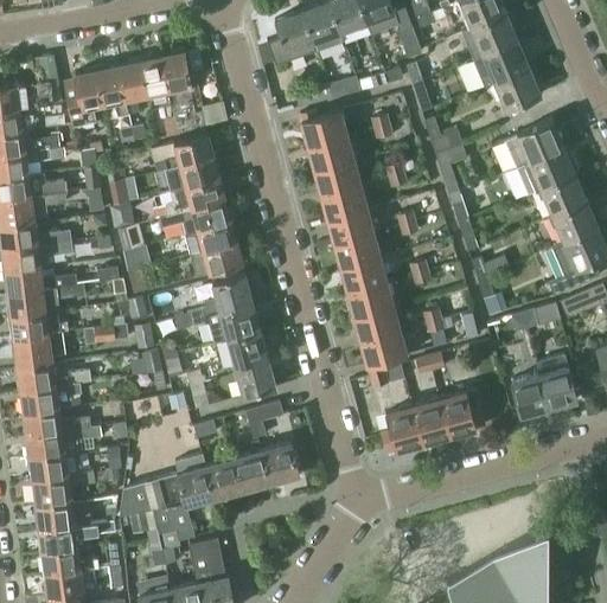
[(357,0),(333,0),(328,2),(339,33),(365,24),(357,0)]
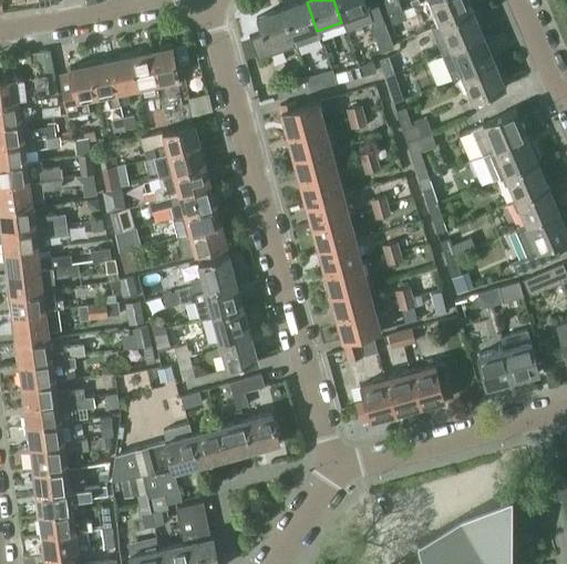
[(363,0),(333,0),(341,22),(369,12),(363,0)]
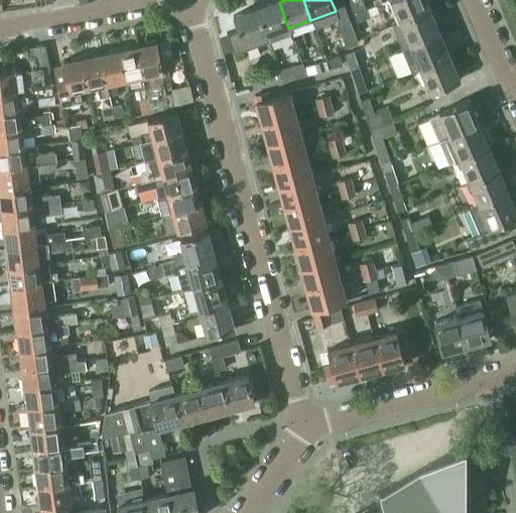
[(348,0),(353,12),(365,8),(362,0),(348,0)]
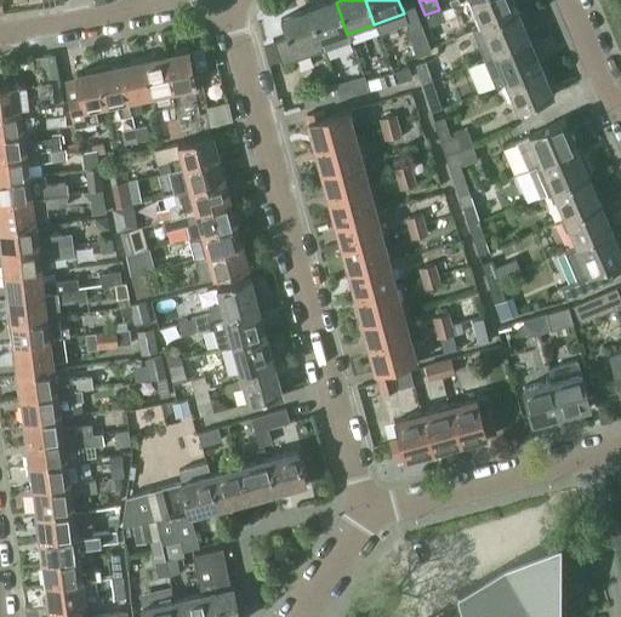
[(473,0),(472,1),(483,28),(518,13),(512,0),(473,0)]
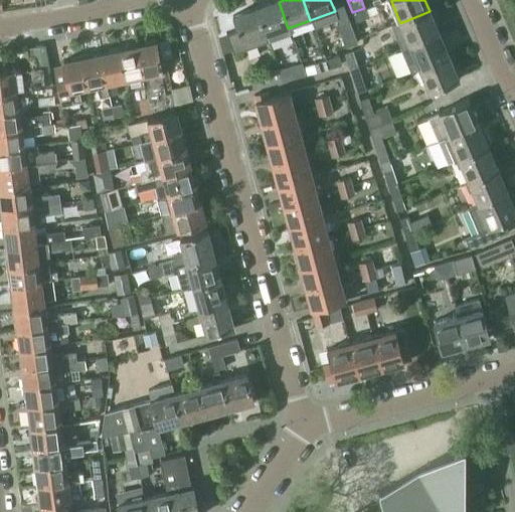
[(279,2),(255,10),(269,44),(291,36),(288,28),(279,2)]
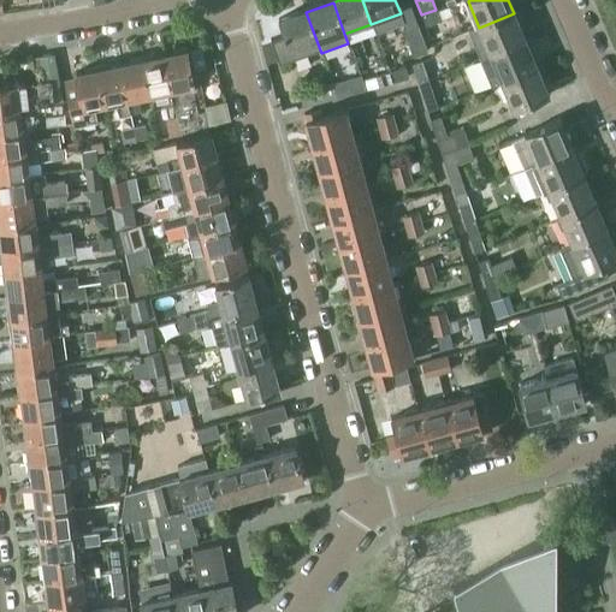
[(436,10),(421,15),(426,29),(440,23),(436,10)]
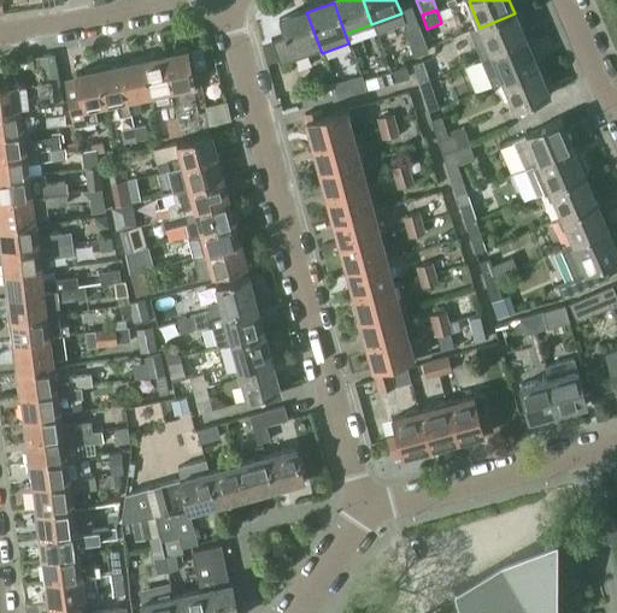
[(322,53),(306,12),(280,22),(286,39),(272,43),(281,68),(322,53)]
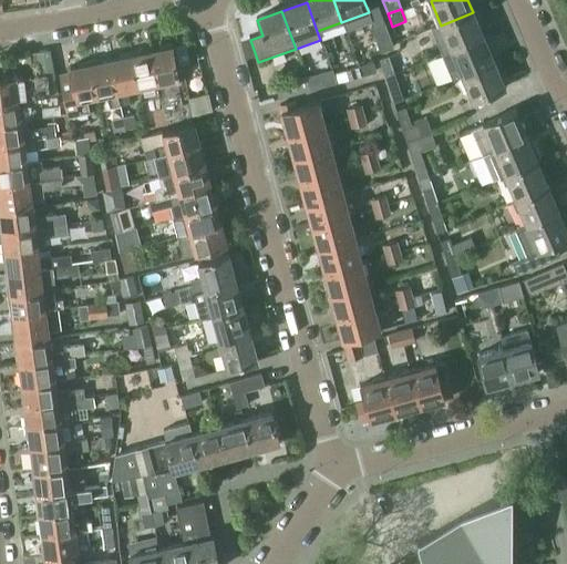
[(437,47),(442,55),(484,38),(473,12),(441,26),(449,42),(437,47)]
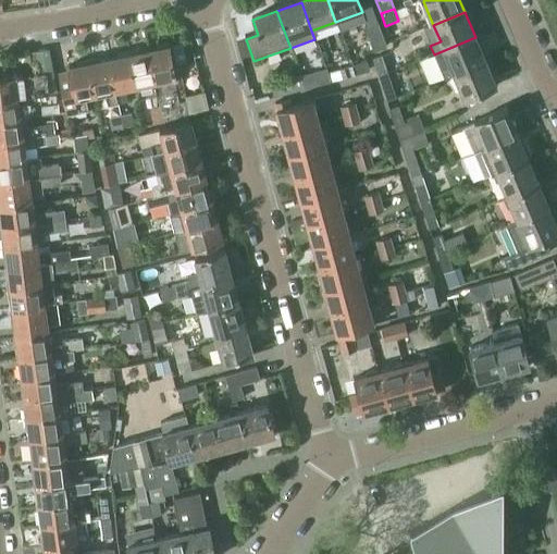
[(379,23),(364,28),(374,53),(387,48),(379,23)]
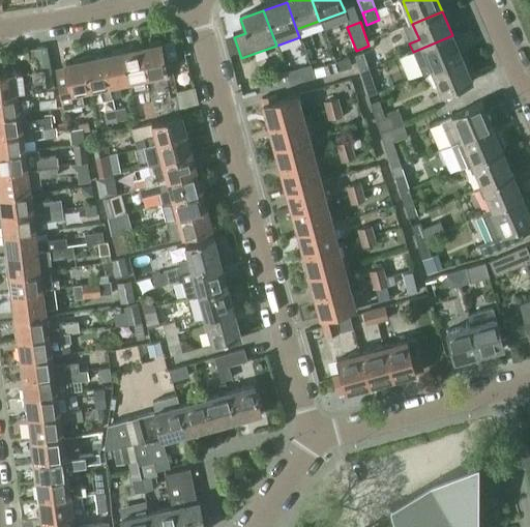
[(423,77),(433,72),(463,60),(452,35),(413,52),(423,77)]
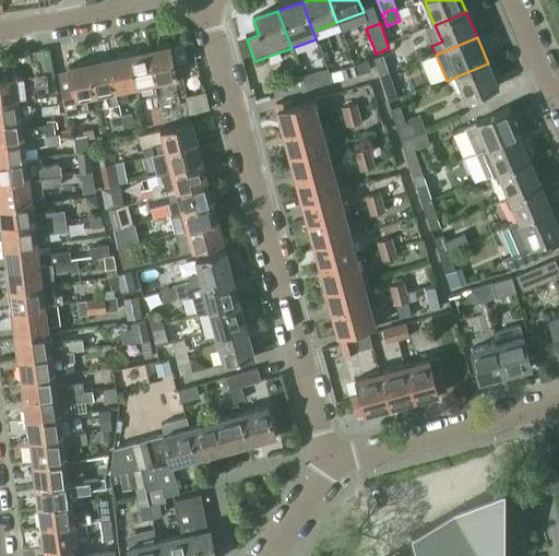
[(158,51),(150,52),(158,96),(159,96),(162,110),(164,120),(164,121),(190,115),(188,102),(180,104),(175,81),(177,81),(176,78),(179,77),(177,66),(174,67),(170,48),(169,48),(169,46),(158,48),(158,51)]
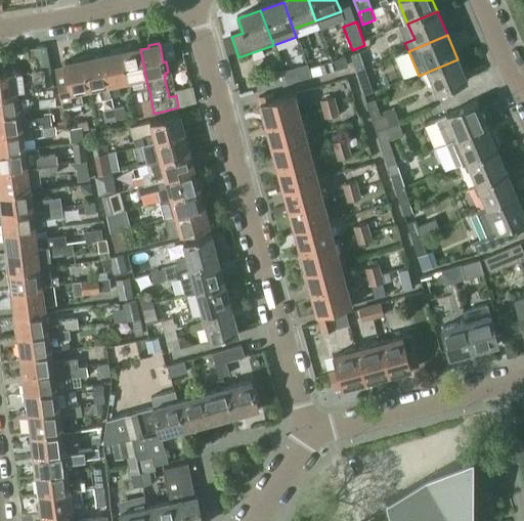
[(46,48),(28,51),(29,61),(35,60),(39,82),(16,84),(15,74),(11,75),(11,72),(2,73),(3,76),(0,76),(0,95),(52,89),(46,48)]
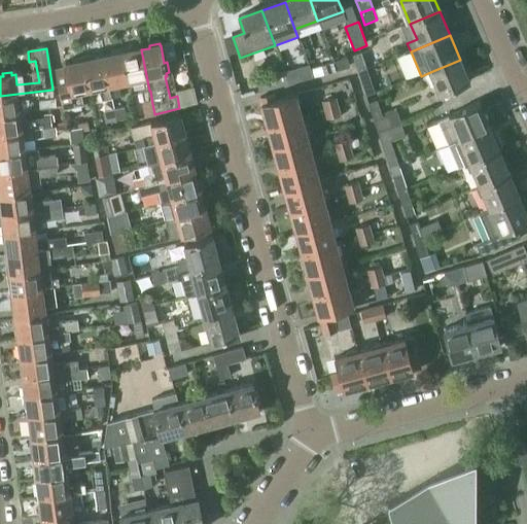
[(132,49),(121,51),(128,83),(139,81),(142,93),(150,91),(141,49),(133,51),(132,49)]
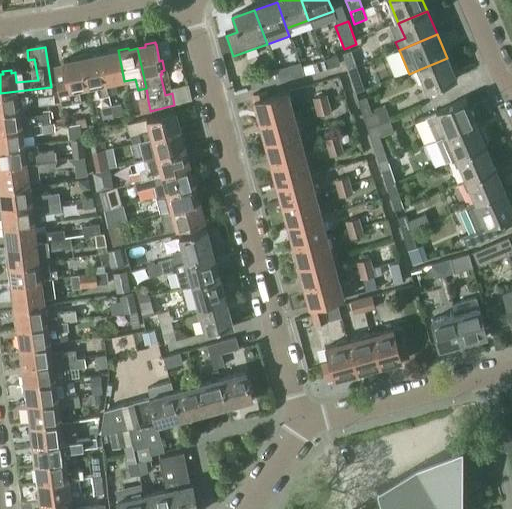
[(115,83),(124,81),(118,50),(108,52),(109,54),(100,56),(108,94),(117,93),(115,83)]
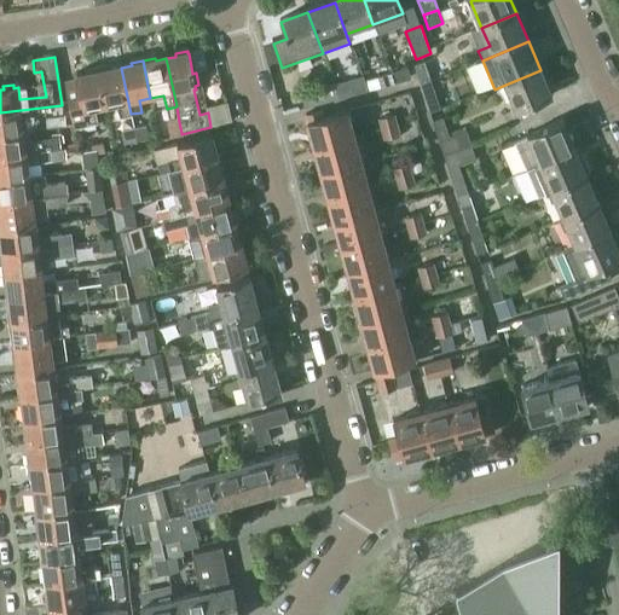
[(415,68),(421,87),(432,83),(424,64),(415,68)]
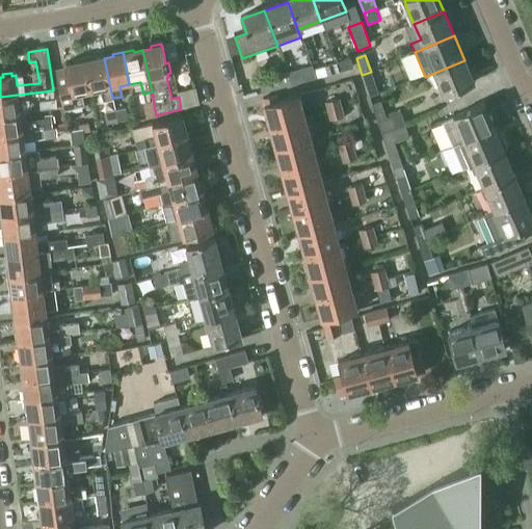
[(103,100),(112,98),(104,58),(96,60),(95,58),(84,60),(91,93),(101,90),(103,100)]
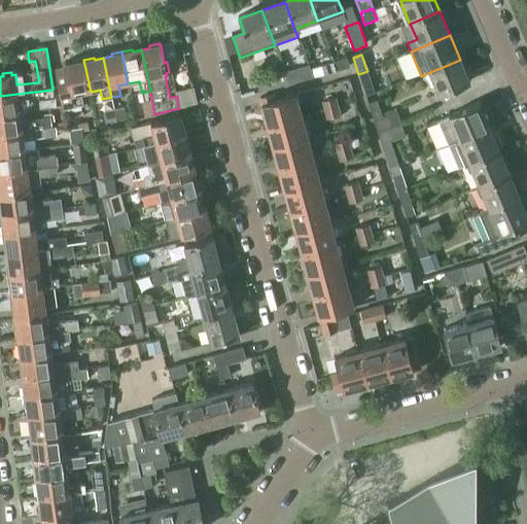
[(347,59),(335,63),(338,72),(350,68),(347,59)]
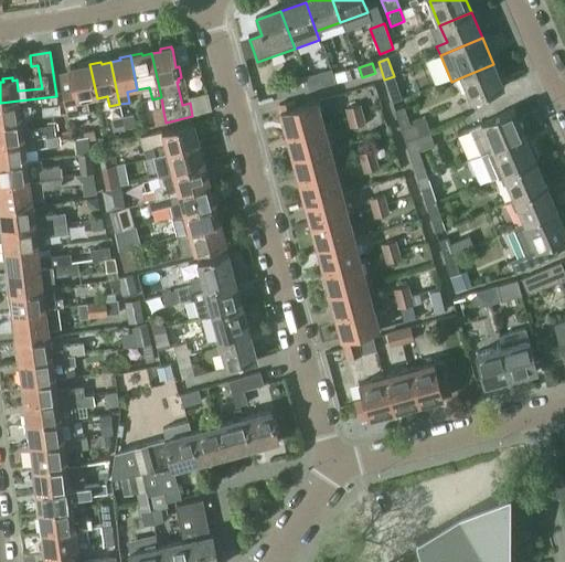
[(86,101),(97,98),(89,64),(78,66),(80,69),(70,71),(71,78),(61,81),(67,117),(89,113),(86,101)]
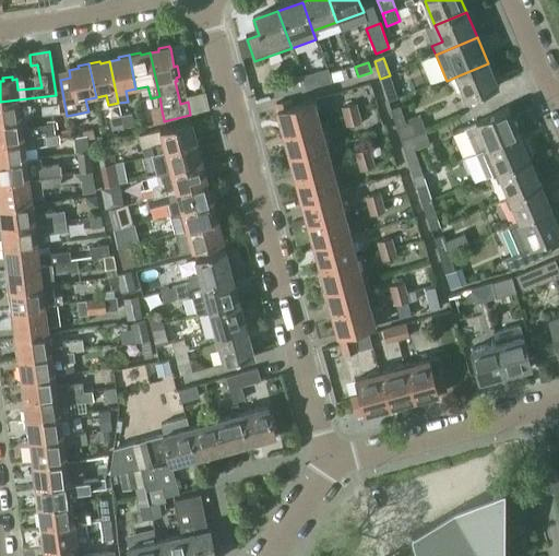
[(488,63),(456,77),(466,99),(465,99),(467,102),(499,89),(488,63)]
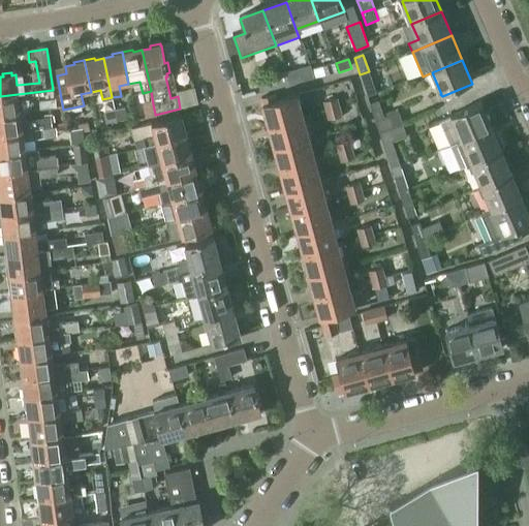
[(339,72),(336,63),(322,66),(325,76),(339,72)]
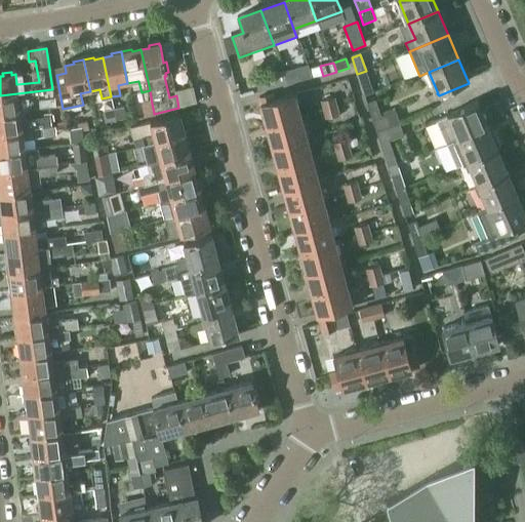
[(307,67),(287,72),(290,84),(310,79),(307,67)]
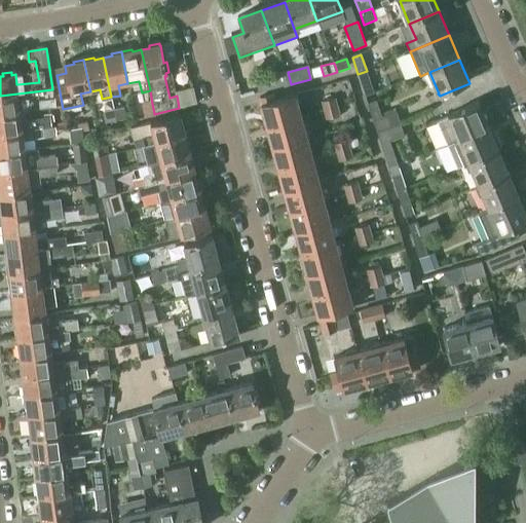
[(367,71),(358,74),(363,90),(372,87),(367,71)]
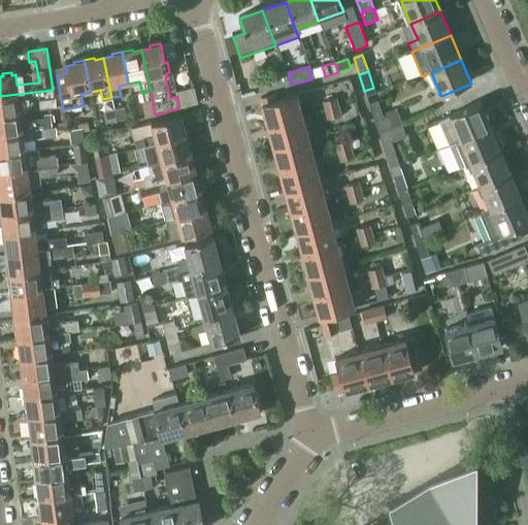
[(289,72),(279,75),(283,88),(292,85),(289,72)]
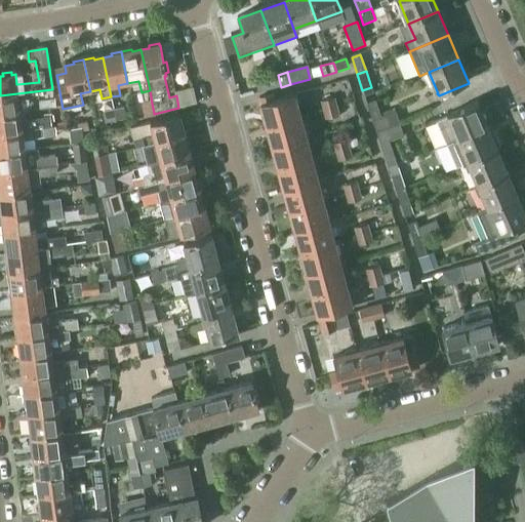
[(281,87),(278,75),(254,81),(257,93),(281,87)]
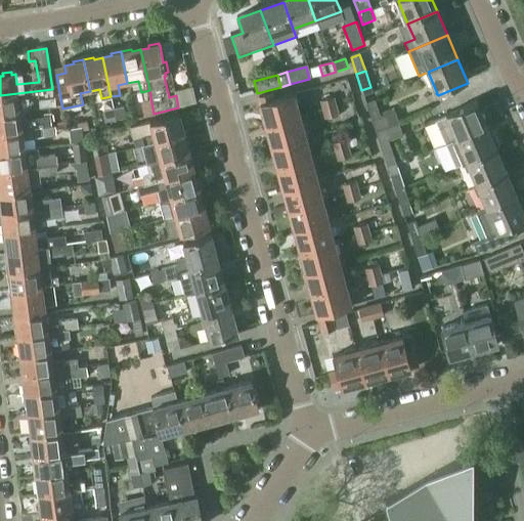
[(0,115),(20,113),(31,112),(30,101),(38,100),(53,98),(52,89),(0,95),(0,115)]
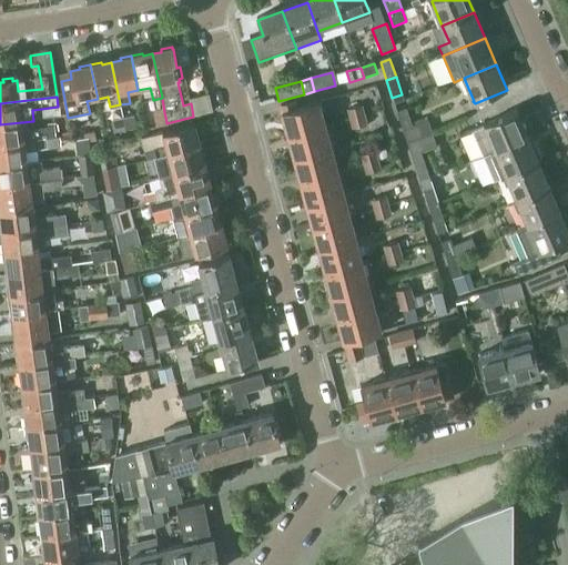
[(283,114),(288,137),(324,128),(321,112),(323,111),(321,103),(283,114)]
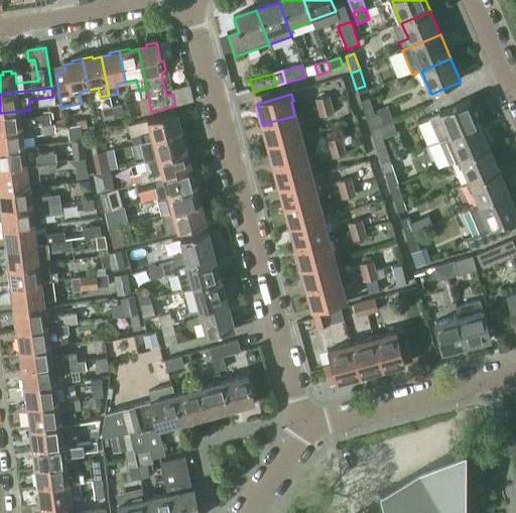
[(315,101),(318,109),(331,105),(329,97),(315,101)]
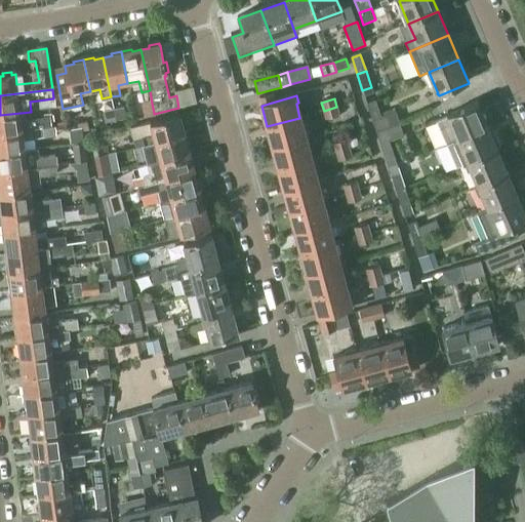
[(367,105),(377,132),(400,125),(397,113),(381,118),(376,102),(367,105)]
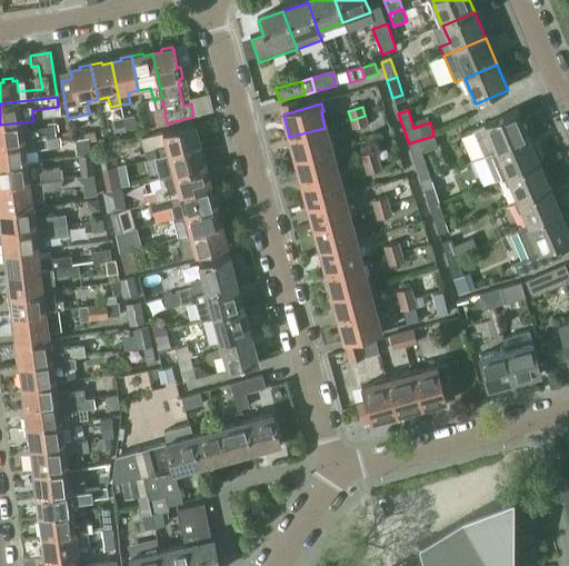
[(165,112),(155,115),(157,125),(167,122),(165,112)]
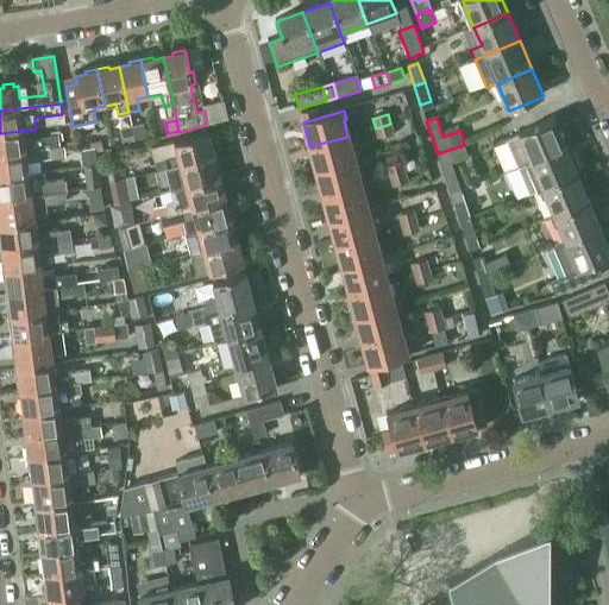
[(506,140),(518,168),(565,147),(553,120),(506,140)]
